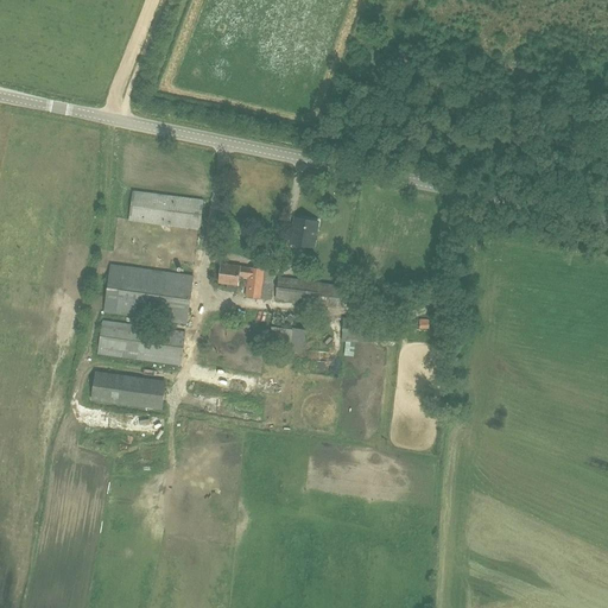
[(200,228),(203,200),(133,191),(130,220),(200,228)]
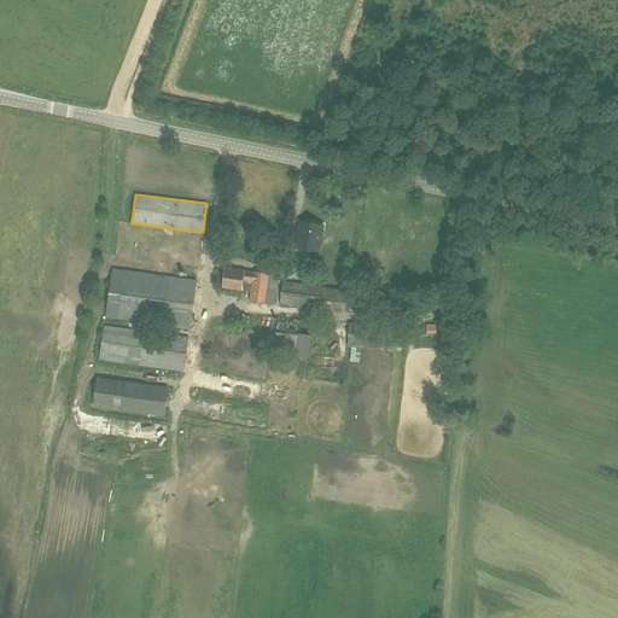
[(325,225),(301,221),(296,248),(320,251),(321,243),(322,243),(324,235),(322,235),(325,225)]
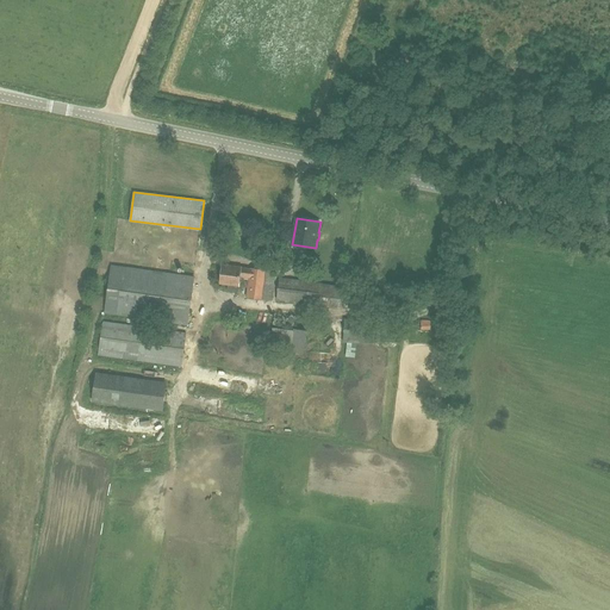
[(197,271),(200,259),(185,254),(181,266),(197,271)]
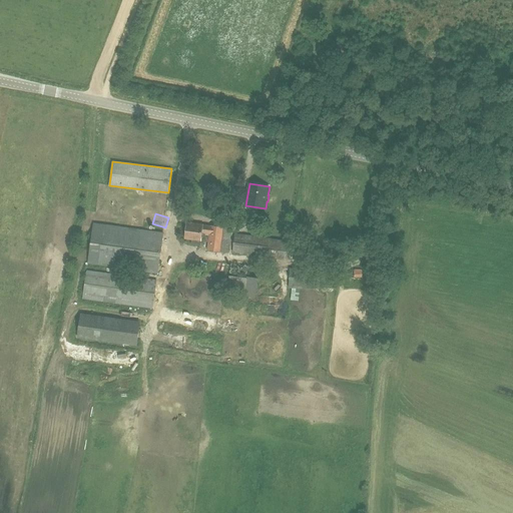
[(209,241),(211,225),(203,224),(187,222),(185,238),(192,239),(191,244),(200,245),(201,240),(209,241)]
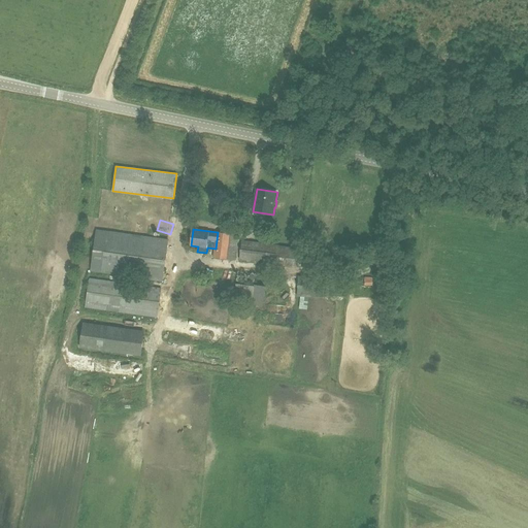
[(162,281),(168,239),(96,230),(91,270),(162,281)]
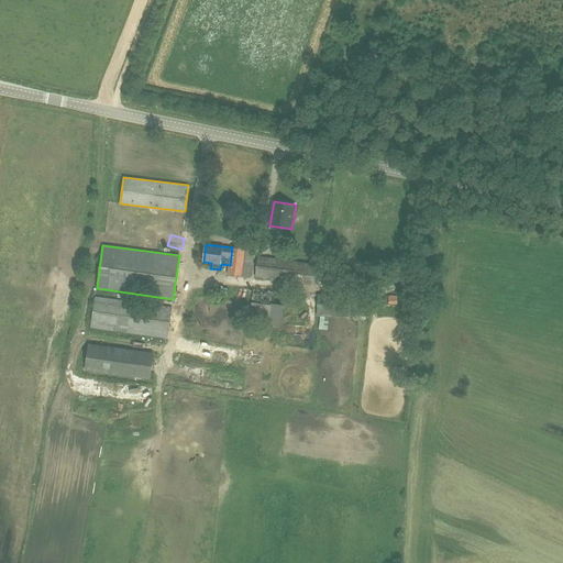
[(232,247),(230,265),(229,275),(251,277),(255,250),(232,247)]
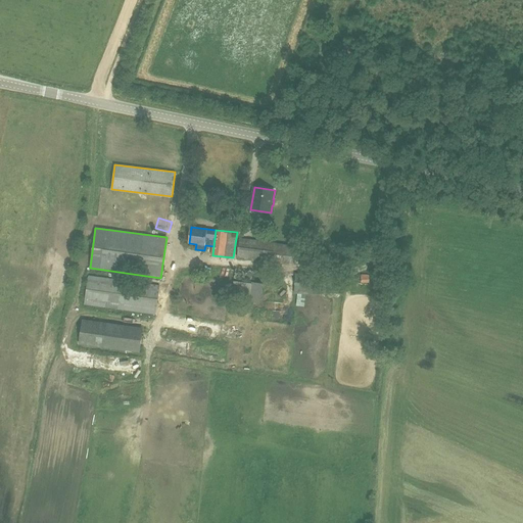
[(277,243),(240,239),(237,256),(274,260),(277,243)]
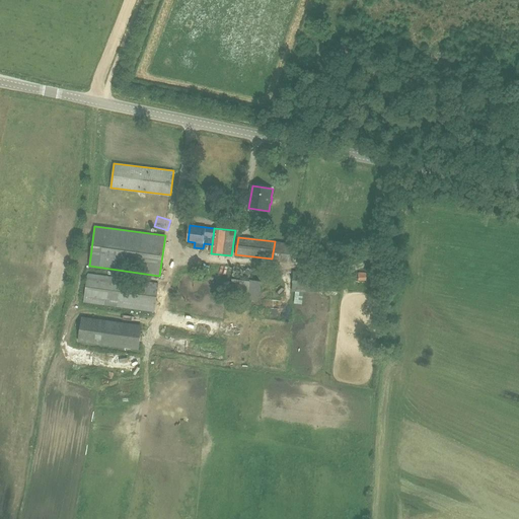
[(232,278),(250,280),(252,263),(234,261),(232,278)]
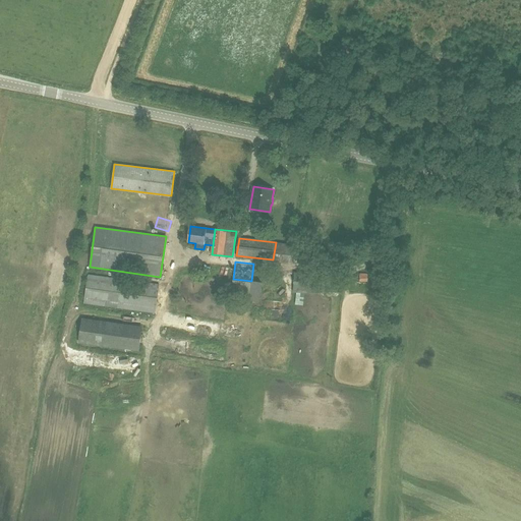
[(320,274),(294,273),(293,292),(319,293),(320,274)]
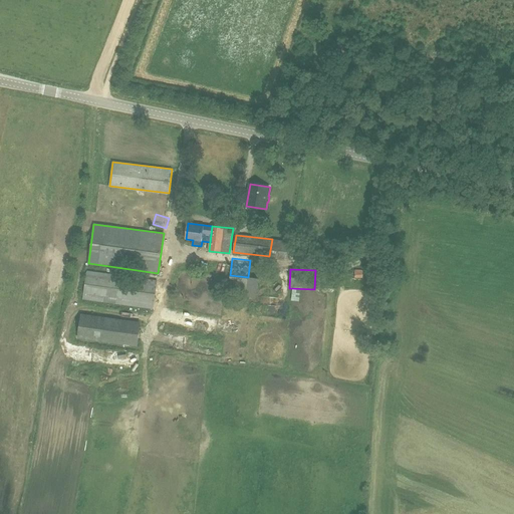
[(153,308),(157,280),(87,271),(83,298),(153,308)]
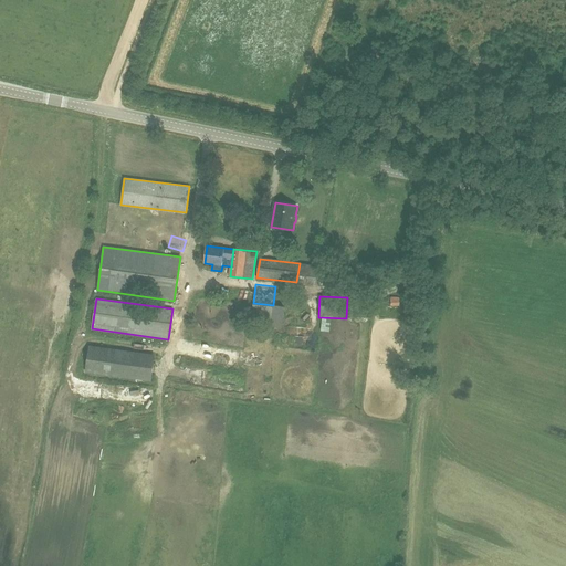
[(285,323),(284,308),(264,310),(265,323),(285,323)]
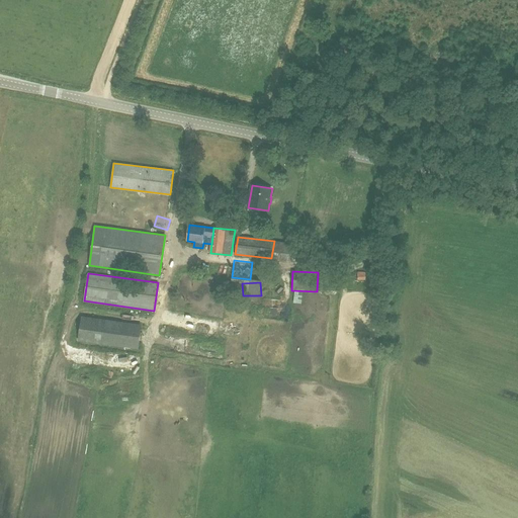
[(223,310),(223,300),(216,300),(214,310),(223,310)]
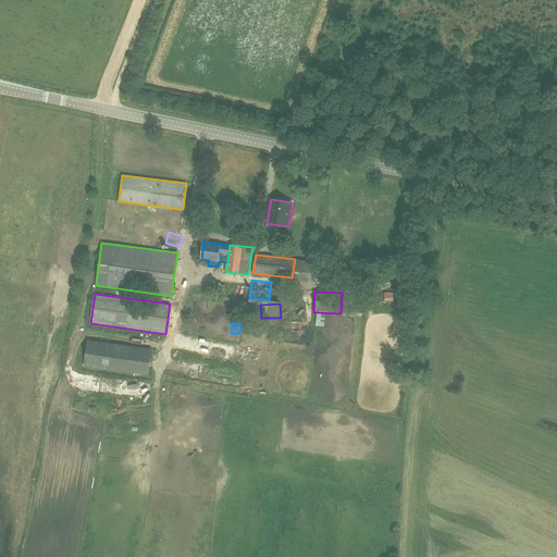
[(85,359),(146,364),(147,357),(151,358),(152,347),(87,341),(85,359)]
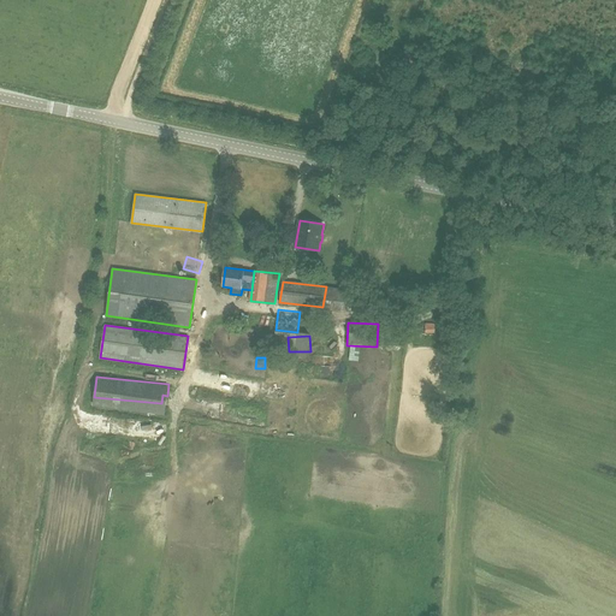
[(93,400),(92,410),(165,416),(165,406),(93,400)]
